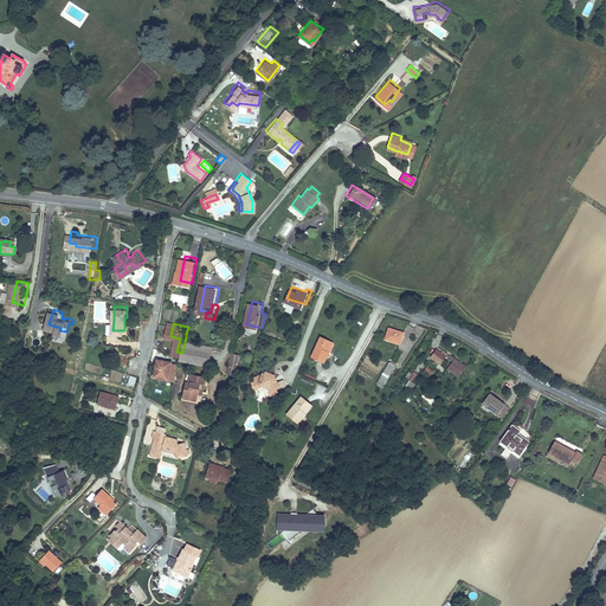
[(392,326),(386,335),(400,342),(406,333),(392,326)]
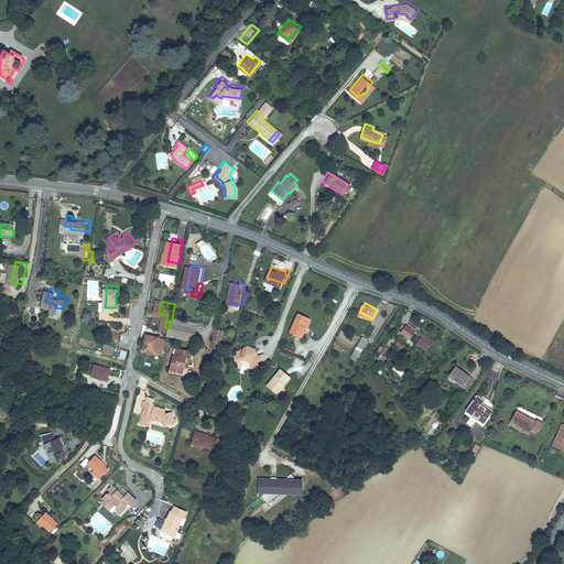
[(307,325),(312,315),(302,311),(294,331),(306,335),(311,326),(307,325)]
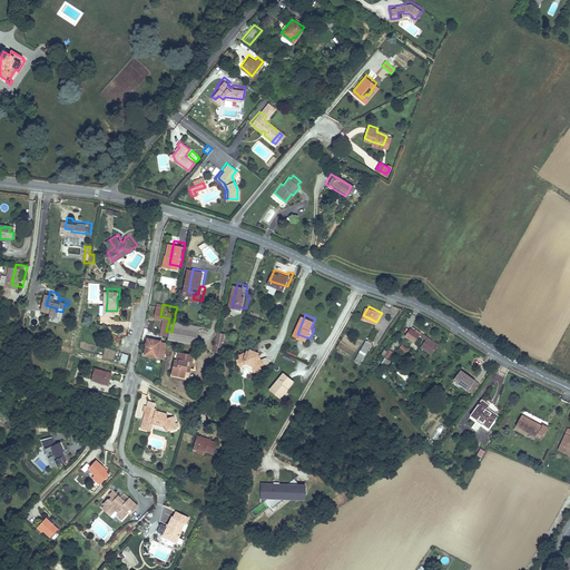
[(172,332),(170,337),(199,343),(203,328),(174,322),(172,332)]
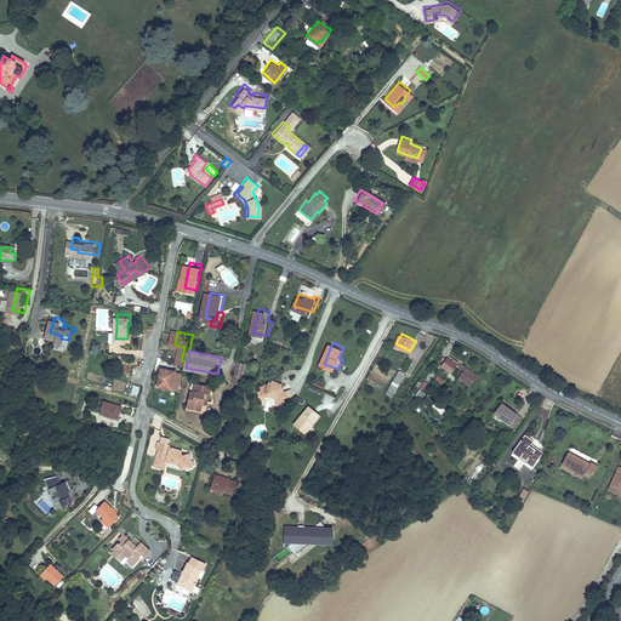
[(465,377),(476,385),(483,375),(460,359),(457,362),(451,357),(445,365),(457,372),(462,364),(469,369),(465,377)]
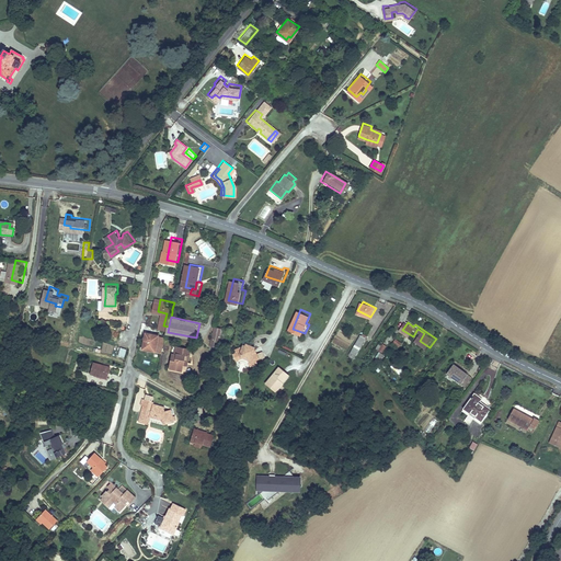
[(226,327),(219,324),(215,344),(221,345),(226,327)]
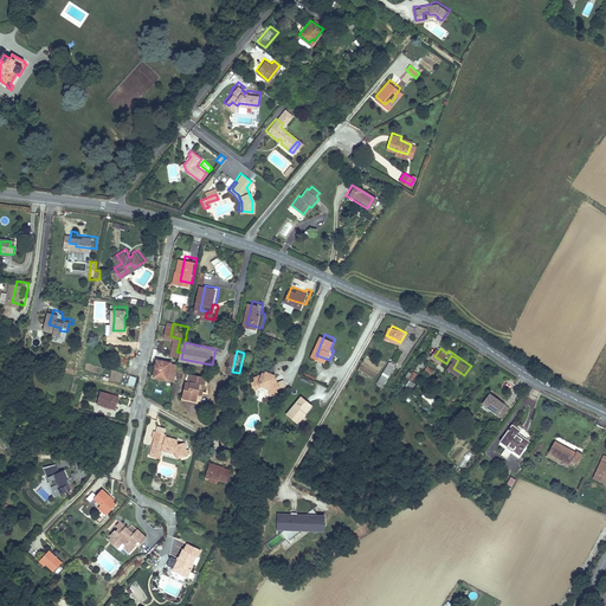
[(174,372),(179,373),(181,362),(175,361),(175,359),(161,356),(158,376),(173,379),(174,372)]
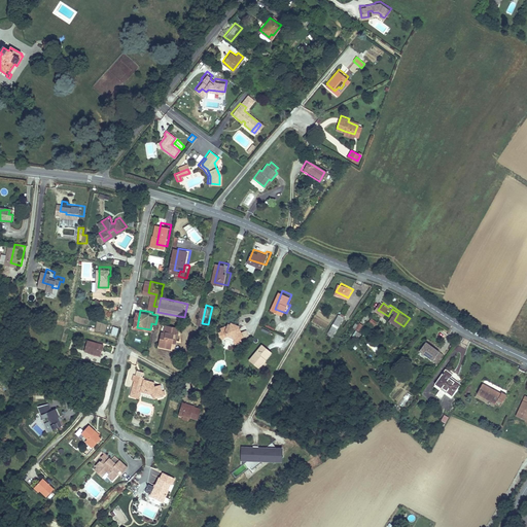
[(338,312),(330,323),(327,328),(336,332),(339,327),(345,316),(338,312)]
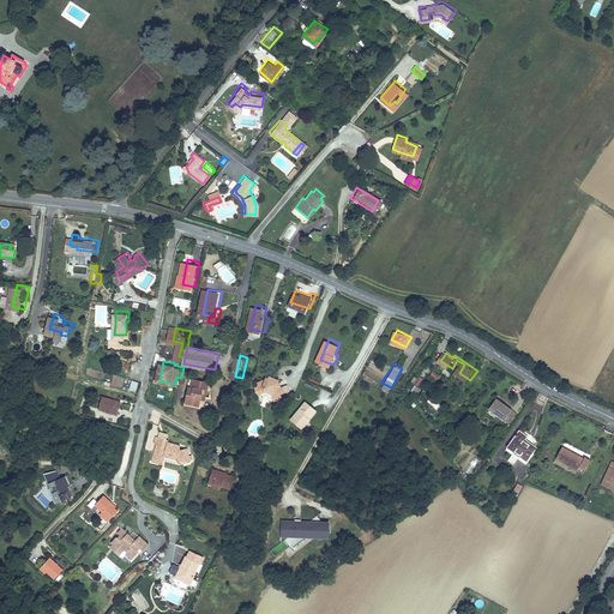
[(276,375),(274,371),(263,374),(264,379),(260,380),(263,387),(268,386),(269,386),(275,387),(278,396),(284,393),(283,390),(287,387),(283,377),(283,375),(281,378),(276,375)]
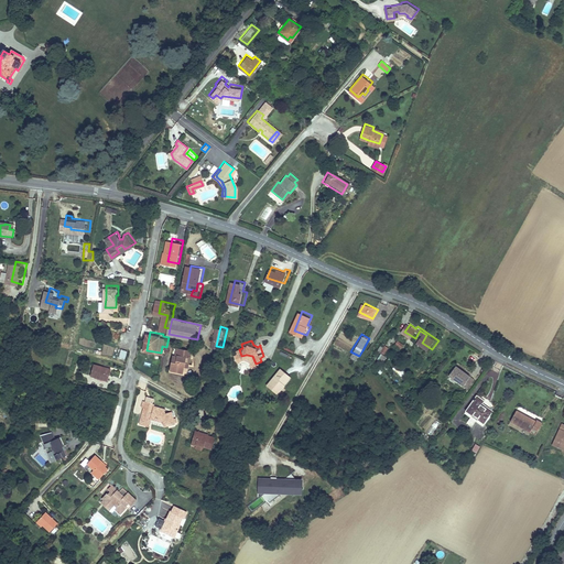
[(128,355),(130,346),(123,345),(121,353),(128,355)]
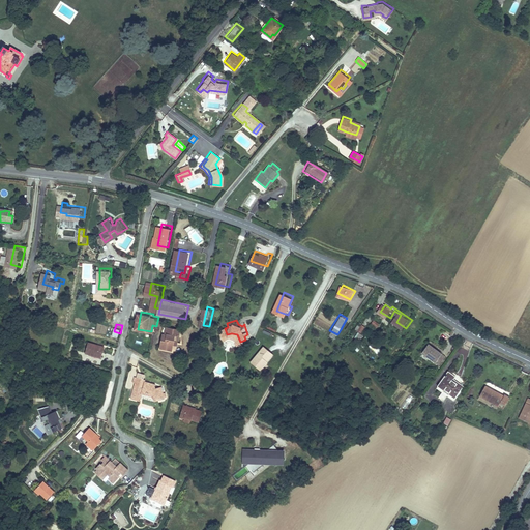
[(165,332),(164,346),(175,348),(176,339),(179,339),(180,327),(171,325),(169,333),(165,332)]
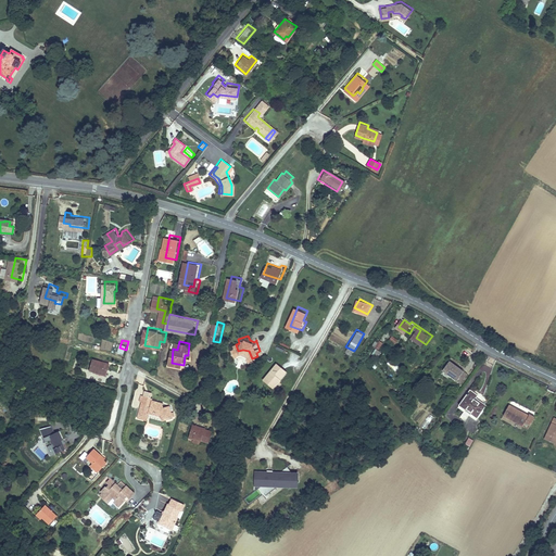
[(184,365),(172,363),(171,366),(190,368),(192,356),(188,355),(185,355),(184,365)]
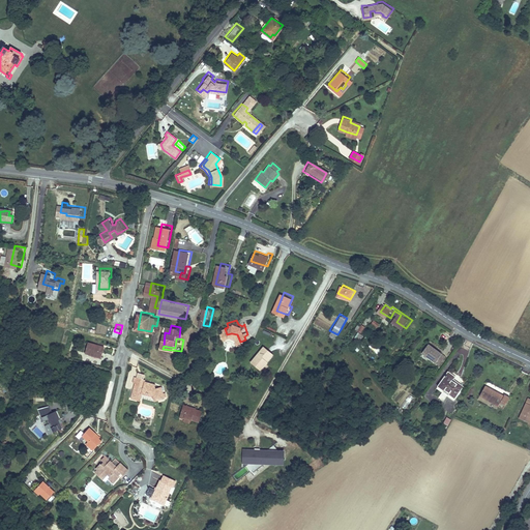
[(93,342),(91,352),(107,356),(110,346),(93,342)]
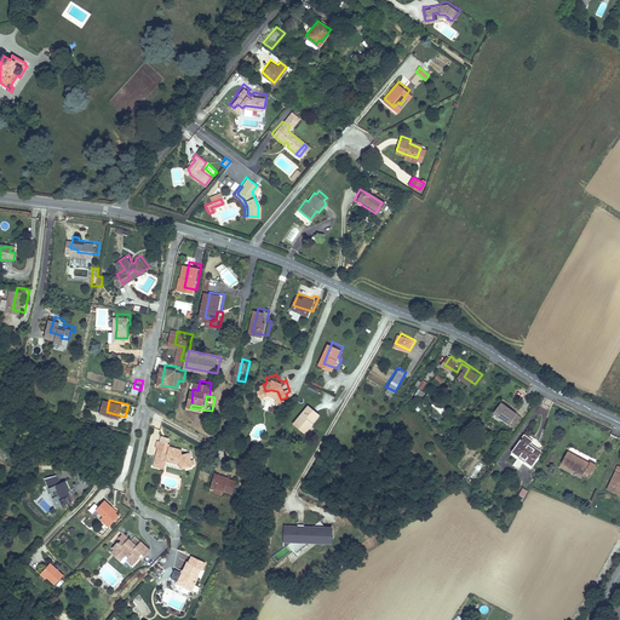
[(524,415),(514,408),(512,409),(509,407),(510,405),(505,401),(498,412),(517,425),(524,415)]
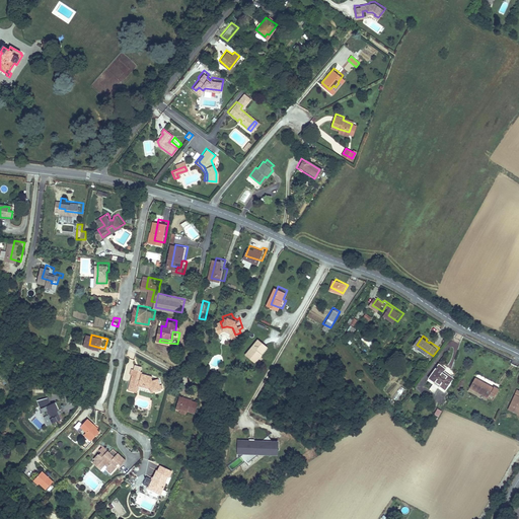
[(260,352),(266,344),(258,338),(246,352),(256,360),(262,353),(260,352)]
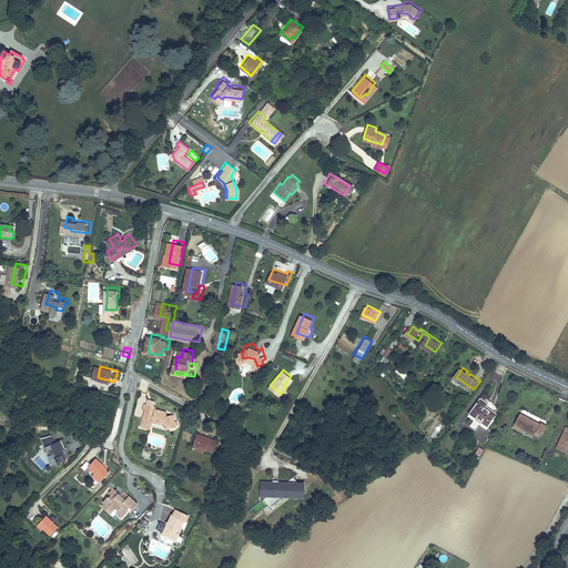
[(293,378),(291,376),(284,385),(286,386),(293,378)]
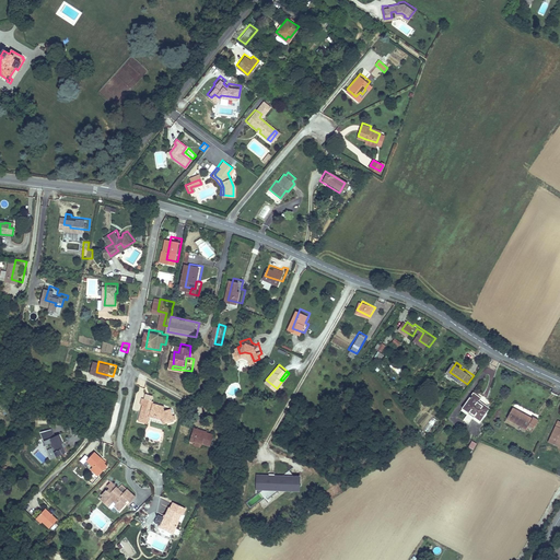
[(494,403),(476,389),(464,407),(470,411),(469,412),(475,417),(476,416),(482,419),(494,403)]
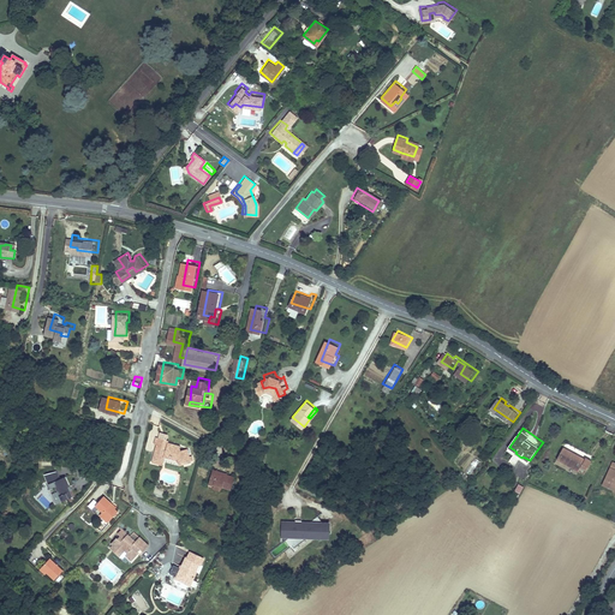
[(183,465),(193,463),(191,449),(184,451),(185,446),(184,446),(181,448),(178,447),(178,445),(171,442),(167,445),(162,443),(157,461),(161,463),(162,460),(166,461),(168,457),(168,453),(180,457),(179,460),(181,460),(183,465)]
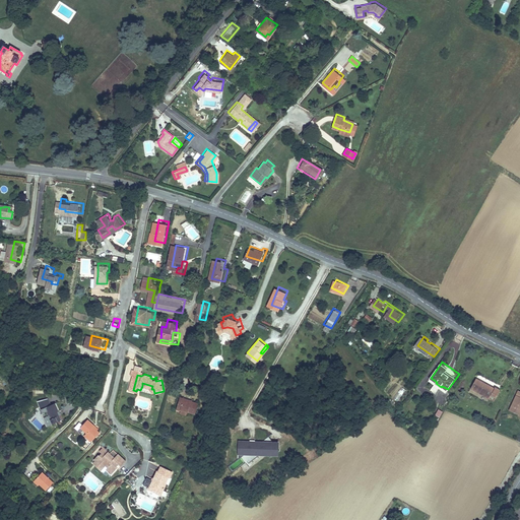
[(478,378),(473,387),(497,400),(503,389),(499,386),(498,388),(478,378)]
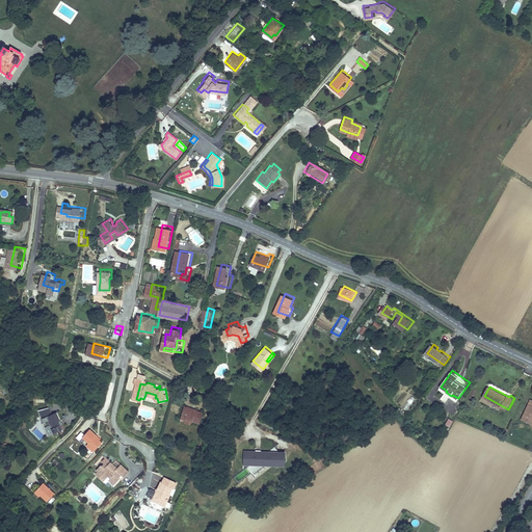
[(402,408),(406,411),(415,399),(410,396),(402,408)]
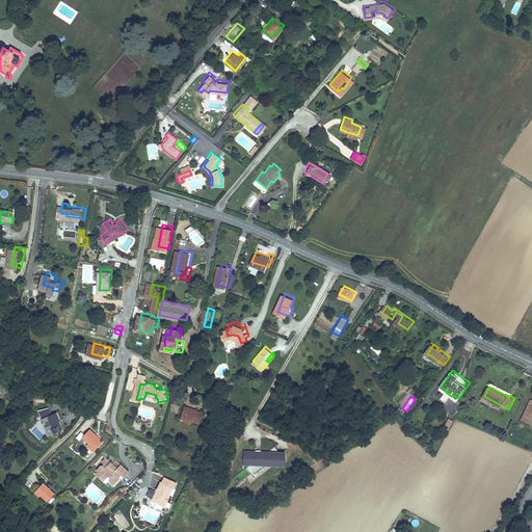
[(186,417),(197,420),(205,422),(209,411),(202,410),(203,408),(190,404),(186,417)]
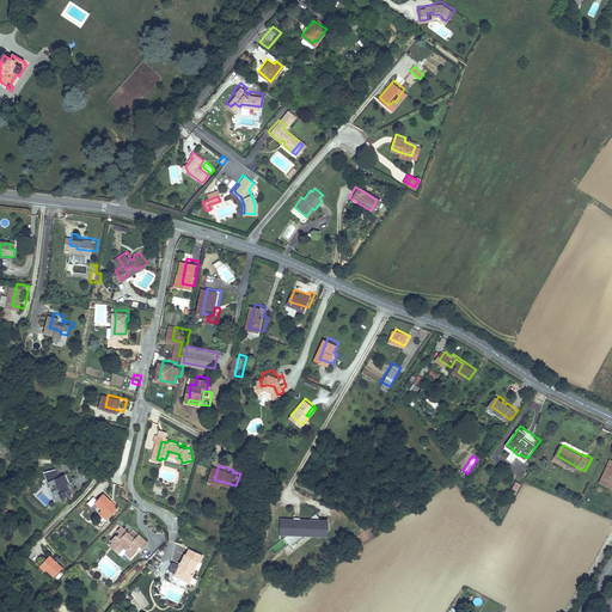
[(62,499),(72,495),(69,488),(68,487),(71,485),(65,475),(54,479),(62,499)]
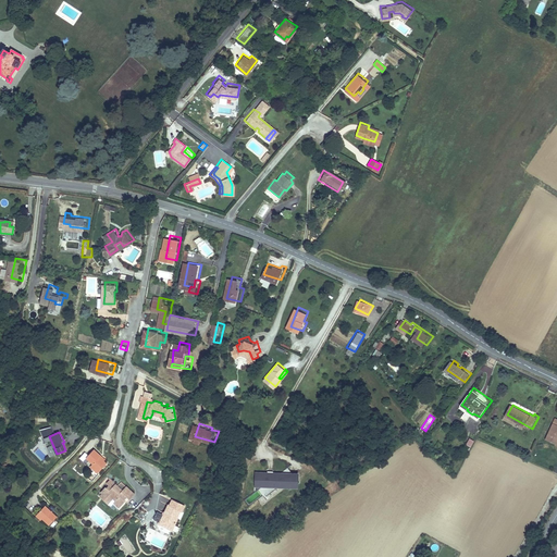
[(51,456),(57,454),(49,436),(44,440),(51,456)]
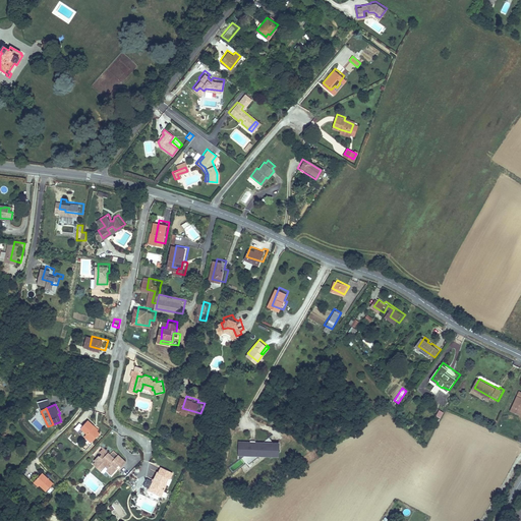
[(436,415),(440,418),(444,411),(439,409),(436,415)]
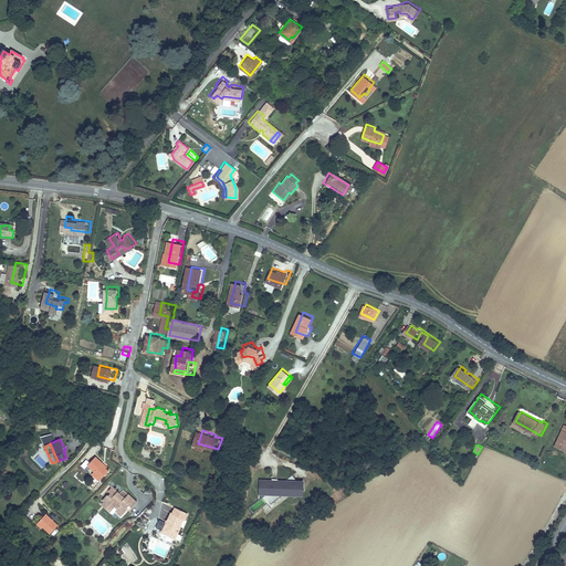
[(101,464),(103,463),(96,457),(90,463),(96,470),(94,471),(102,478),(108,471),(101,464)]
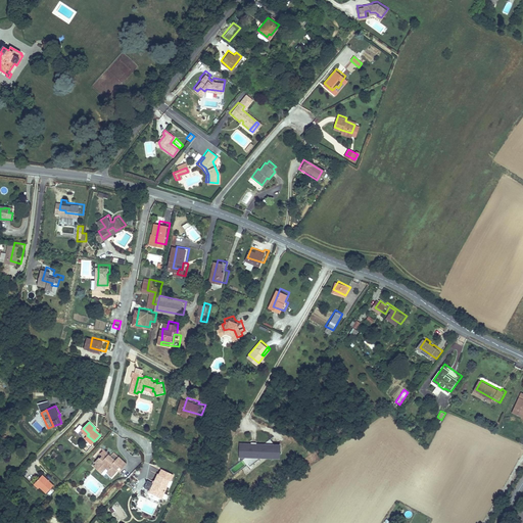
[(279,458),(280,445),(276,445),(271,439),(263,445),(255,445),(251,444),(240,444),(240,454),(251,454),(251,457),(247,457),(243,461),(247,465),(248,464),(250,467),(262,458),(279,458)]
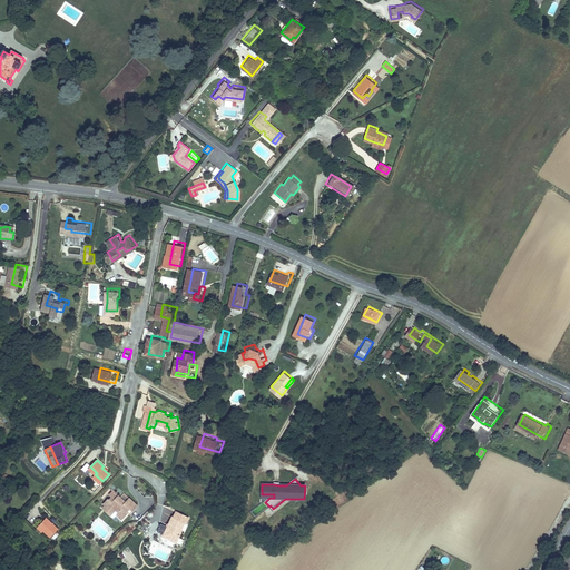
[(117,511),(118,511),(125,501),(117,493),(114,497),(110,500),(109,499),(105,503),(106,505),(112,511),(117,511)]
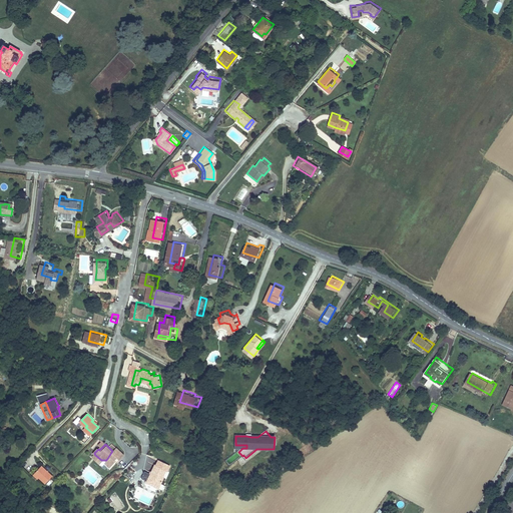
[(112,451),(106,460),(108,462),(106,464),(110,468),(116,462),(115,461),(117,459),(120,460),(123,454),(118,449),(114,453),(112,451)]
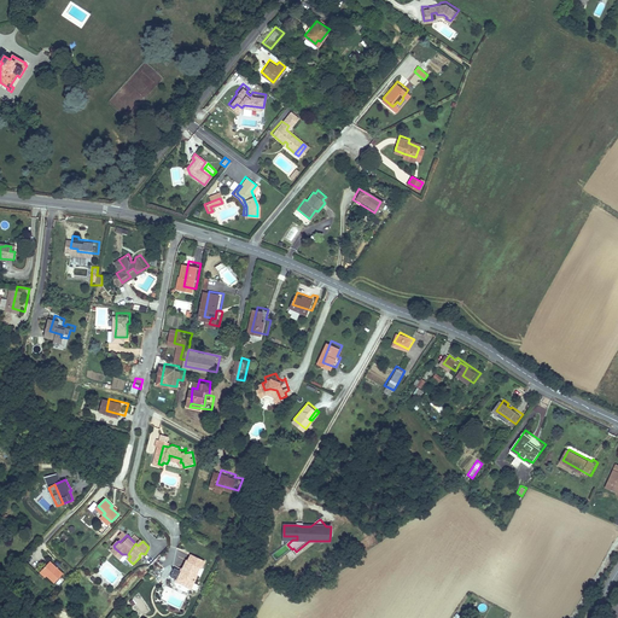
[(121,560),(127,554),(122,554),(115,548),(111,551),(121,560)]
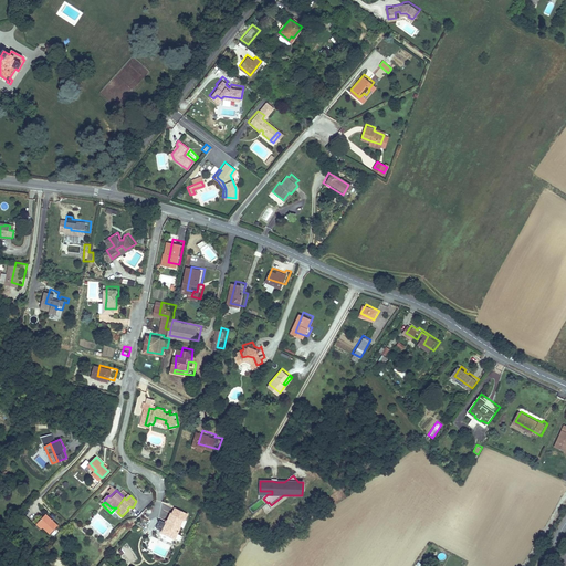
[(189,515),(177,510),(175,515),(173,514),(169,523),(168,522),(164,531),(181,538),(185,533),(181,531),(189,515)]
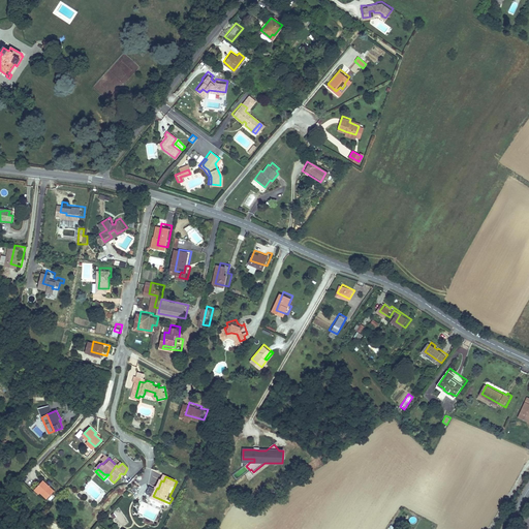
[(34,486),(41,493),(47,497),(54,490),(41,479),(34,486)]
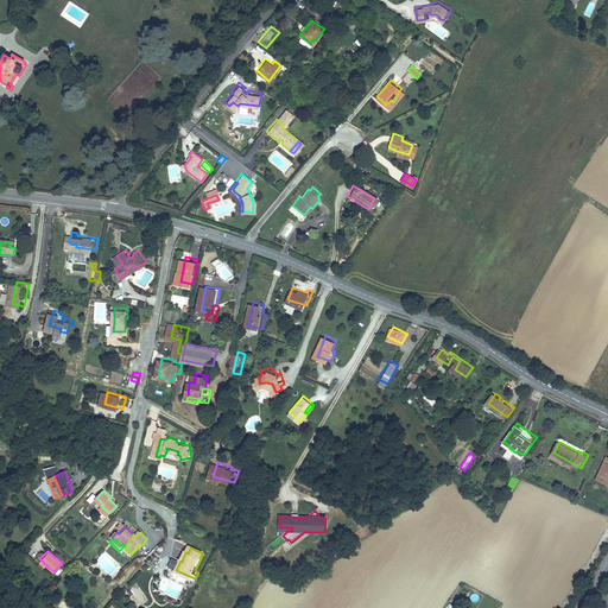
[(195,578),(176,570),(175,572),(194,582),(195,578)]
